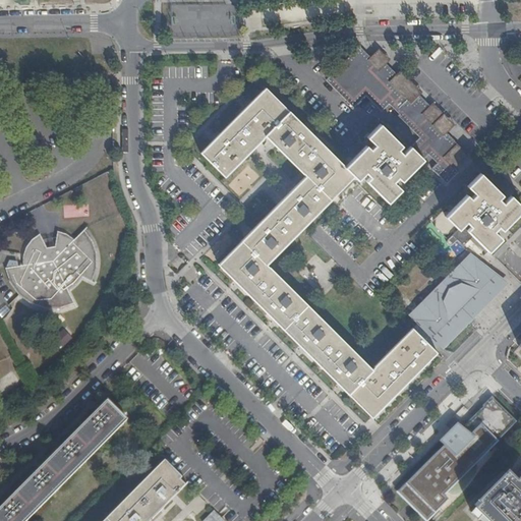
[(359,47),(356,49),(366,60),(369,57),(359,47)]
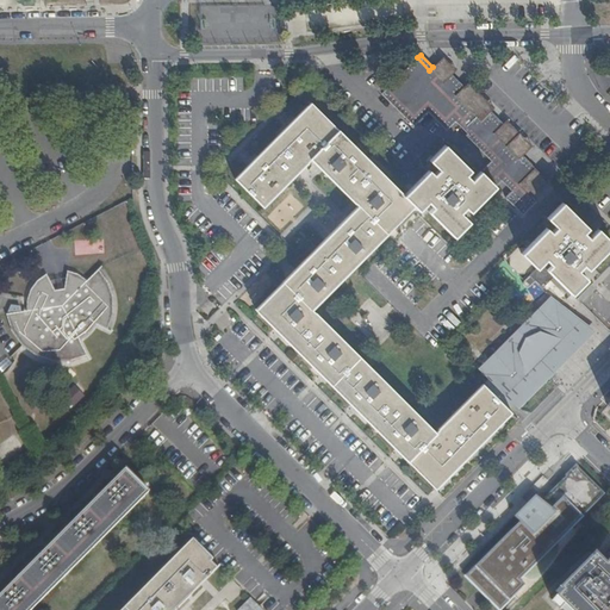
[(381,93),(383,93),(414,125),(428,112),(446,130),(455,120),(467,134),(466,136),(490,161),(485,166),(500,180),(511,191),(504,197),(522,215),(536,201),(531,197),(537,190),(526,176),(530,170),(518,159),(520,157),(508,144),(505,147),(493,134),(480,122),(486,116),(474,103),(468,109),(455,95),(442,83),(429,70),(417,57),(381,93)]
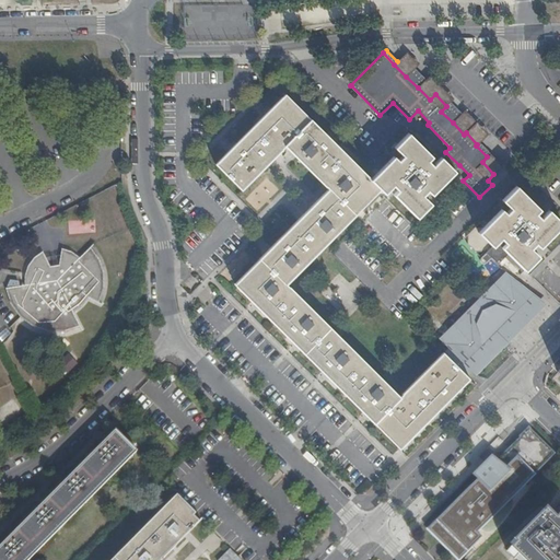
[(397,61),(394,65),(406,77),(415,69),(418,65),(407,53),(397,61)]
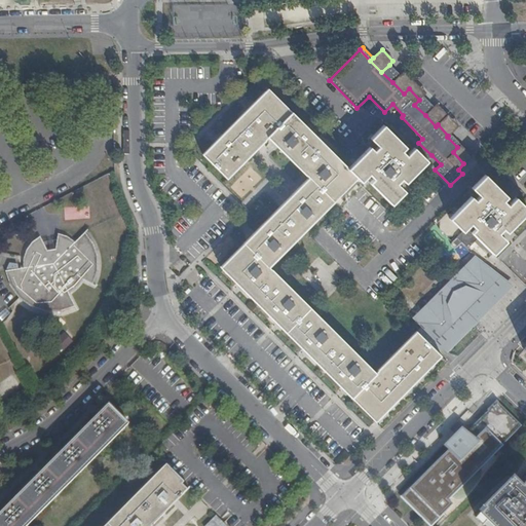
[(389,65),(381,72),(392,82),(400,75),(389,65)]
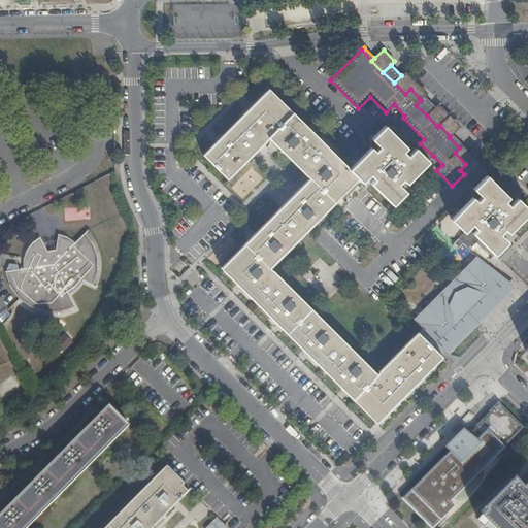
[(417,83),(410,89),(421,100),(424,97),(427,93),(417,83)]
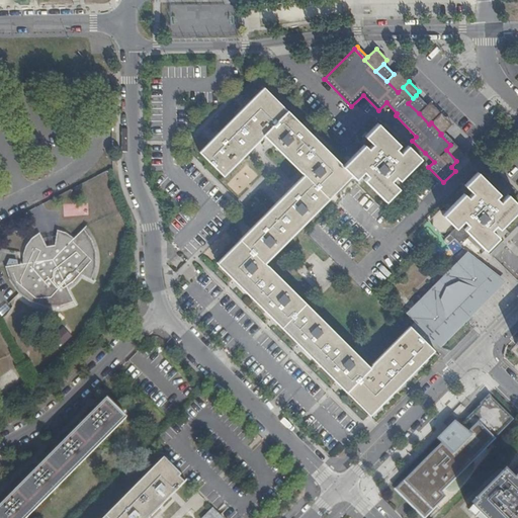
[(261,90),(199,152),(223,175),(263,135),(304,175),(240,240),(242,243),(220,264),(345,391),(348,389),(371,411),(433,349),(420,337),(410,328),(368,367),(263,262),(328,197),(326,195),(348,172),(286,110),(283,112),(261,90)]
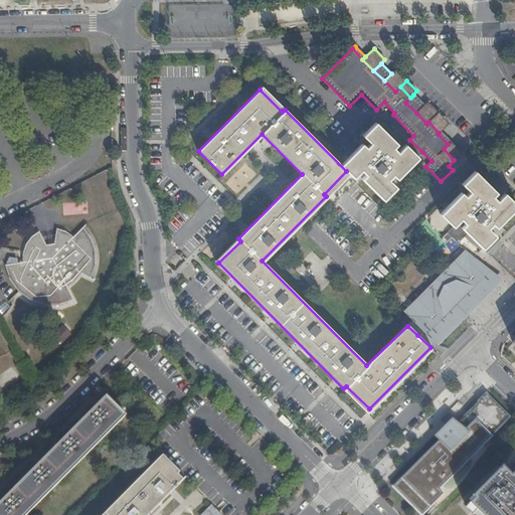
[(416,113),(423,105),(413,95),(410,98),(405,103),(416,113)]
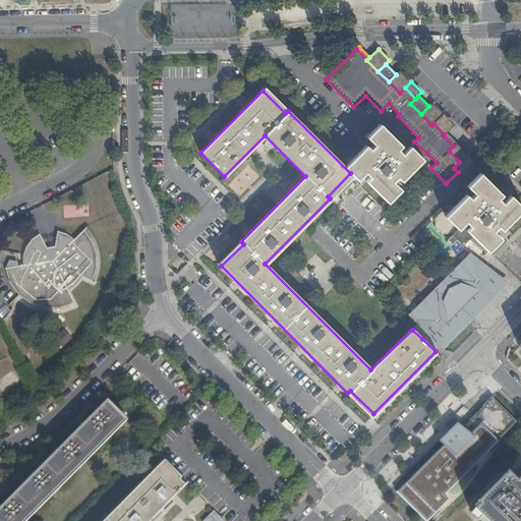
[(433,123),(443,114),(431,103),(428,106),(421,114),(431,125),(433,123)]
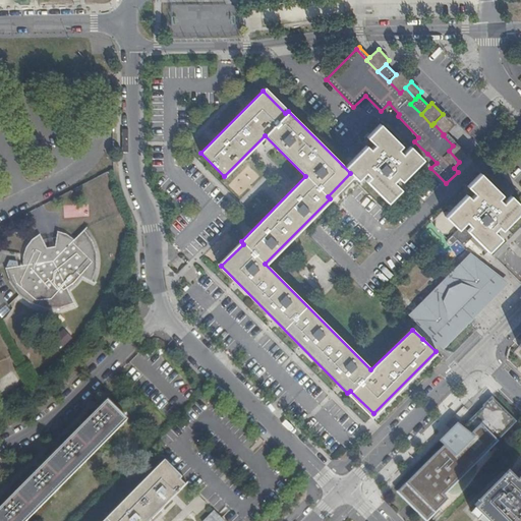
[(444,134),(445,132),(453,124),(443,114),(433,123),(444,134)]
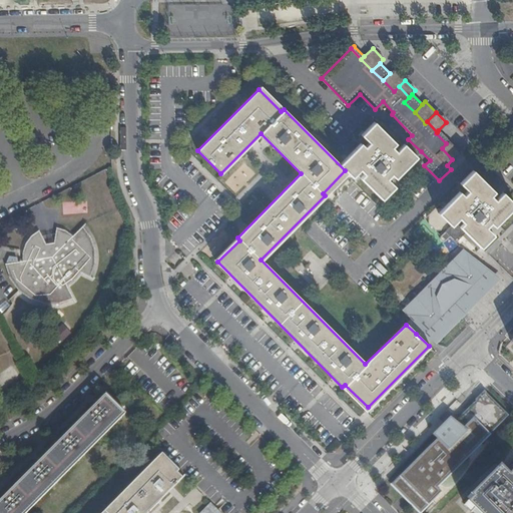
[(395,177),(416,156),(403,144),(396,152),(391,146),(395,143),(374,123),(362,134),(369,142),(364,146),(360,143),(340,164),(345,170),(352,176),(359,169),(364,175),(361,178),(381,198),(393,186),(387,179),(391,173),(395,177)]
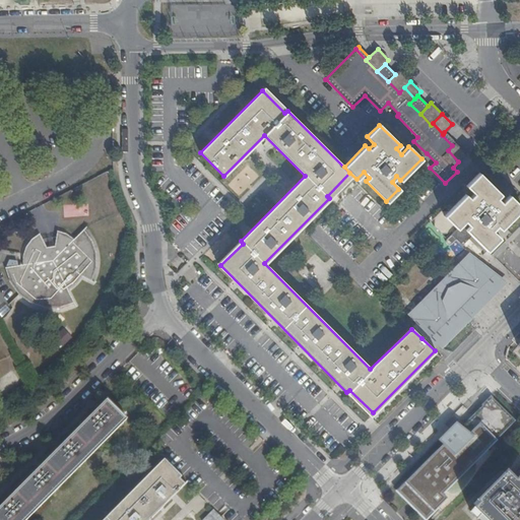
[(452,145),(455,143),(444,132),(443,134),(442,135),(452,145)]
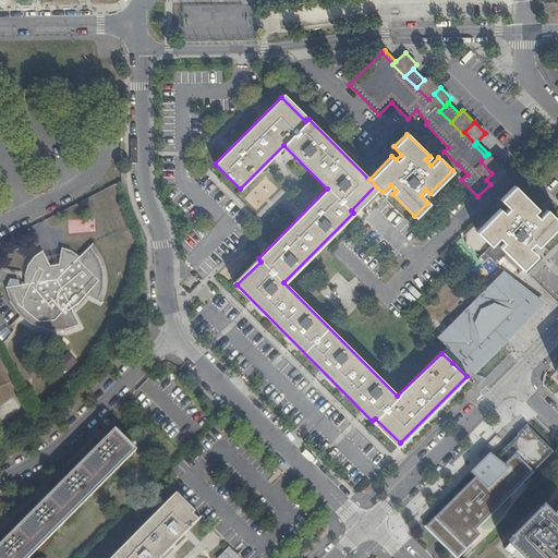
[(438,157),(452,170),(458,165),(444,152),(438,157)]
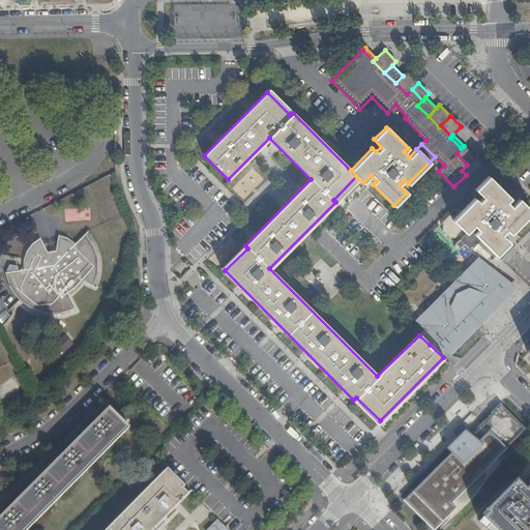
[(467,165),(475,157),(464,146),(461,148),(457,153),(467,165)]
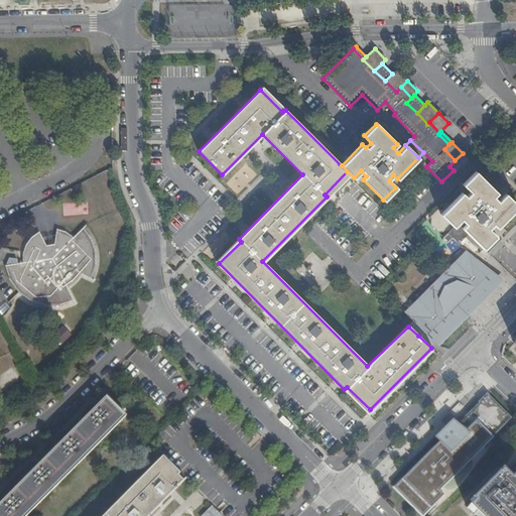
[(497,228),(515,208),(515,205),(505,195),(498,202),(493,197),(497,194),(476,172),(464,184),(471,191),(466,197),(462,194),(441,215),(449,223),(454,227),(462,220),(466,224),(463,228),(469,235),(483,249),(496,236),(489,229),(493,225),(497,228)]
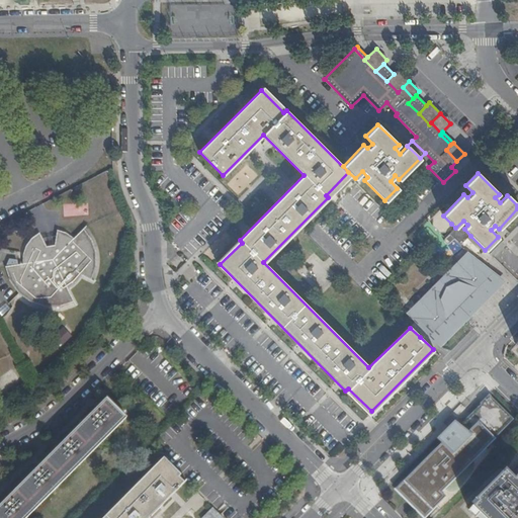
[(455,228),(451,224),(444,232),(445,240),(450,245),(455,240),(467,240),(470,236),(464,229),(467,225),(463,221),(455,228)]
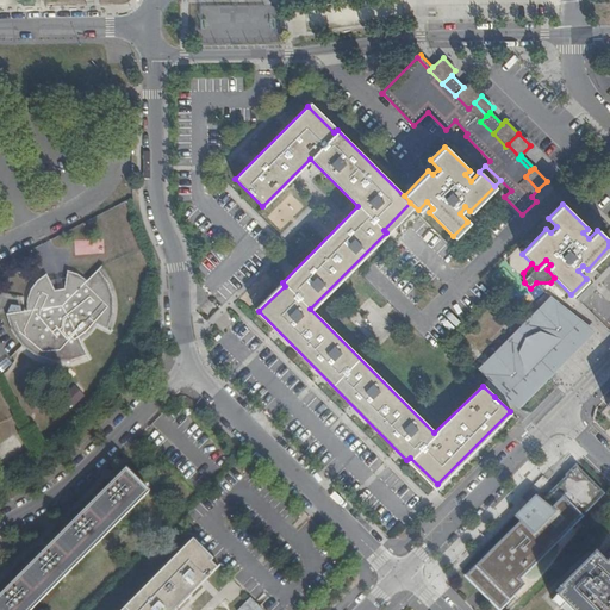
[(27,302),(29,310),(7,313),(12,330),(23,346),(37,355),(53,360),(69,360),(87,354),(79,340),(88,334),(95,323),(105,329),(111,313),(110,297),(106,282),(97,271),(85,282),(76,275),(66,273),(63,291),(55,292),(47,275),(36,282),(31,291),(27,302)]
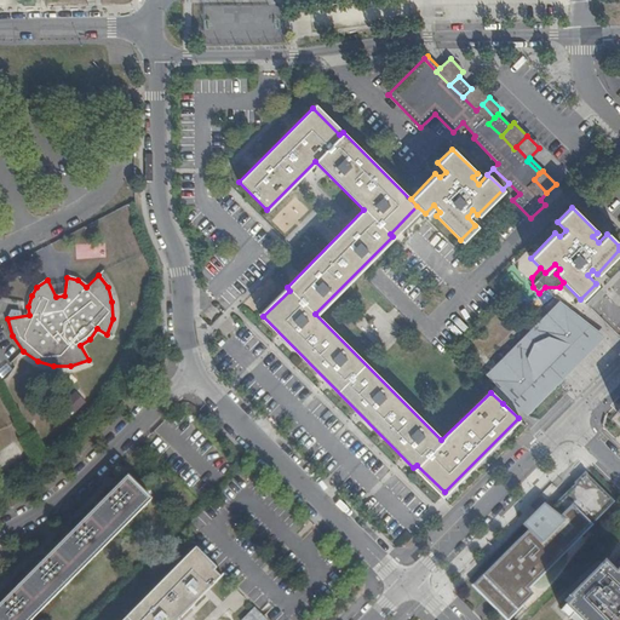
[(561,303),(488,375),(529,418),(608,338),(561,303)]
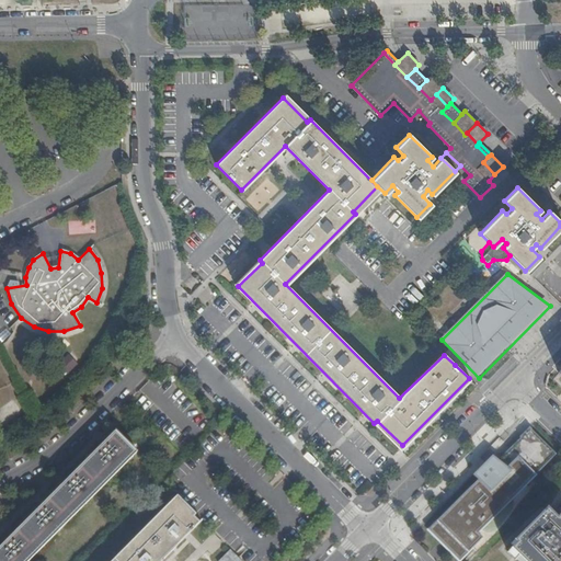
[(30,560),(139,453),(118,430),(0,547),(0,560),(30,560)]
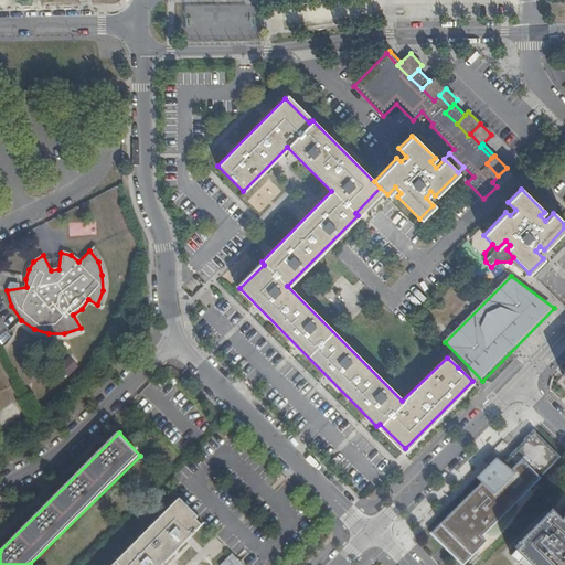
[(481,484),(432,533),(444,545),(451,553),(461,563),(466,560),(483,542),(478,536),(529,486),(558,457),(533,433),(481,484)]
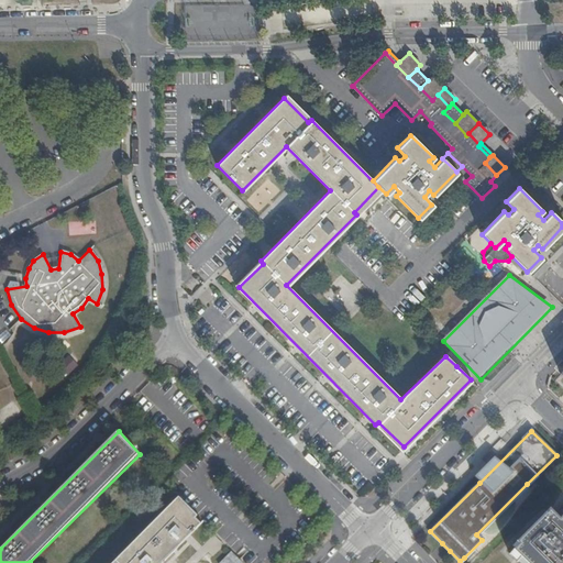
[(161,562),(199,525),(192,519),(181,508),(184,506),(176,498),(111,562),(161,562)]
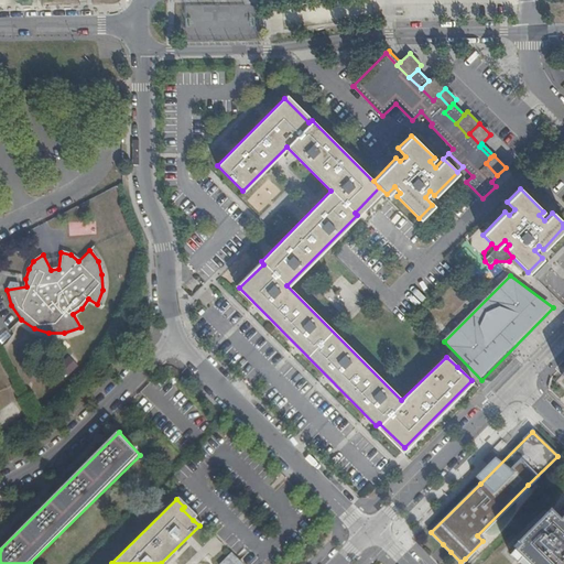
[(193,520),(196,517),(185,506),(184,507),(182,509),(193,520)]
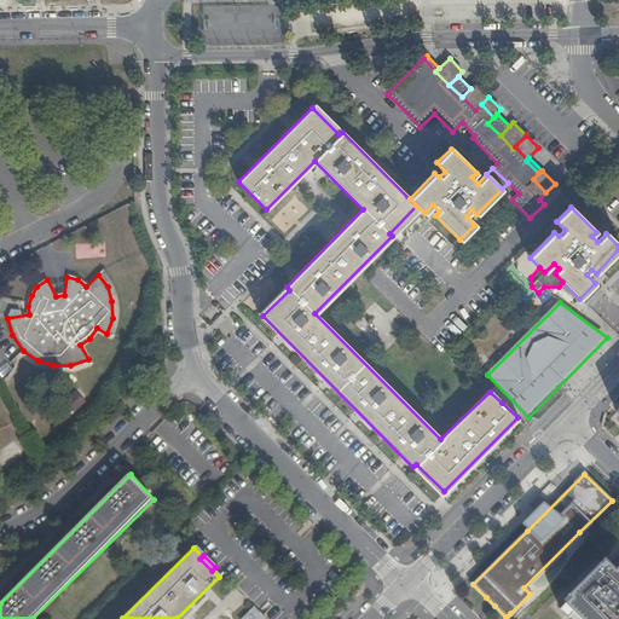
[(601,563),(566,600),(567,601),(561,609),(571,618),(618,618),(618,577),(614,572),(612,574),(601,563)]
